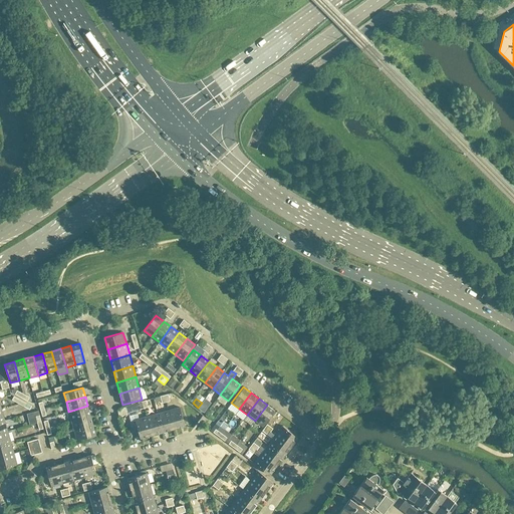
[(142,402),(126,406),(130,418),(138,415),(137,410),(144,408),(142,402)]
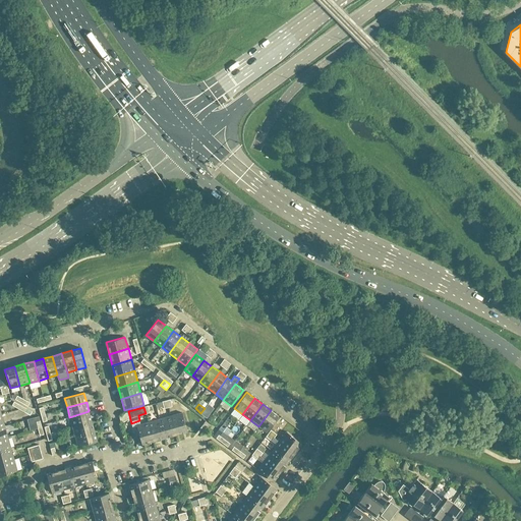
[(205,408),(200,413),(207,417),(210,414),(207,412),(208,410),(205,408)]
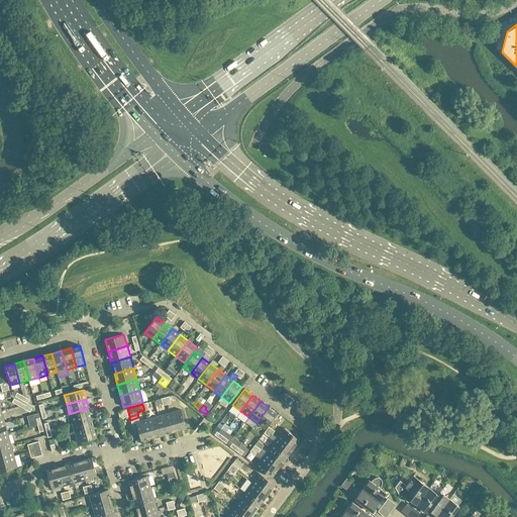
[(265,429),(277,413),(269,407),(256,423),(265,429)]
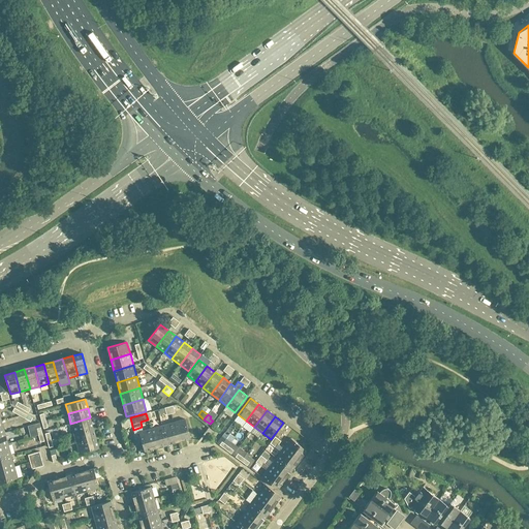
[(93,428),(90,417),(70,424),(73,433),(93,428)]
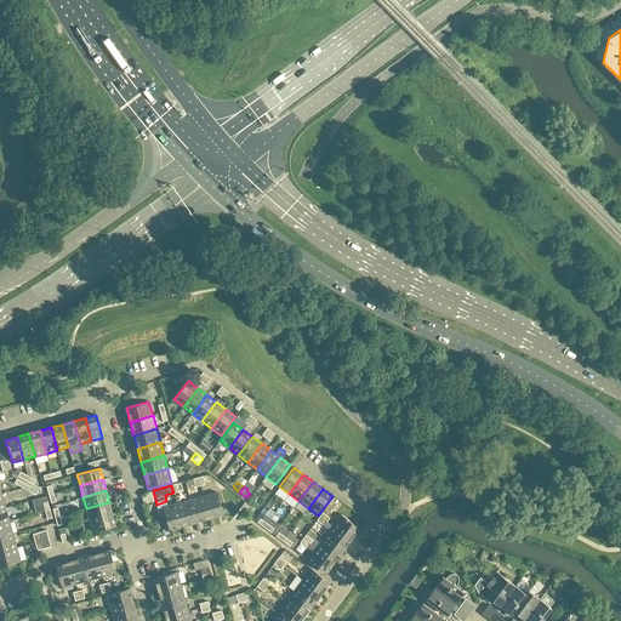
[(223,514),(217,491),(204,496),(210,518),(223,514)]
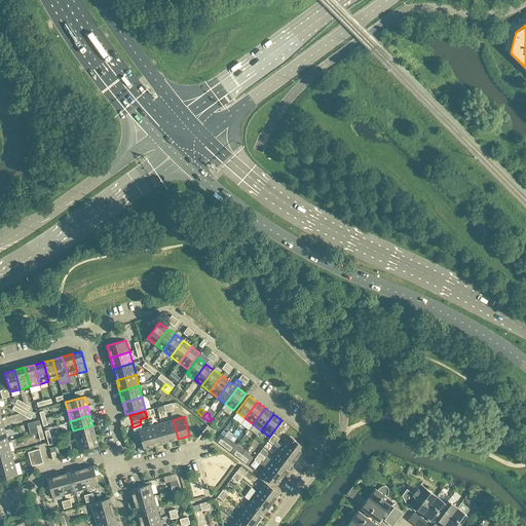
[(178,439),(173,420),(161,423),(166,442),(178,439)]
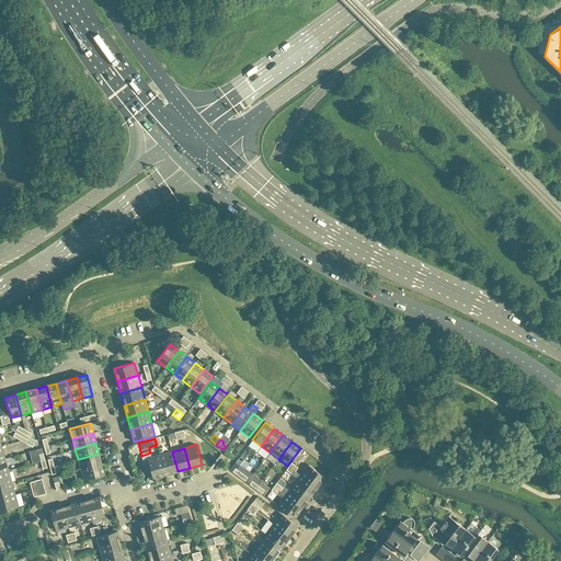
[(178,471),(172,451),(160,455),(165,476),(178,471)]
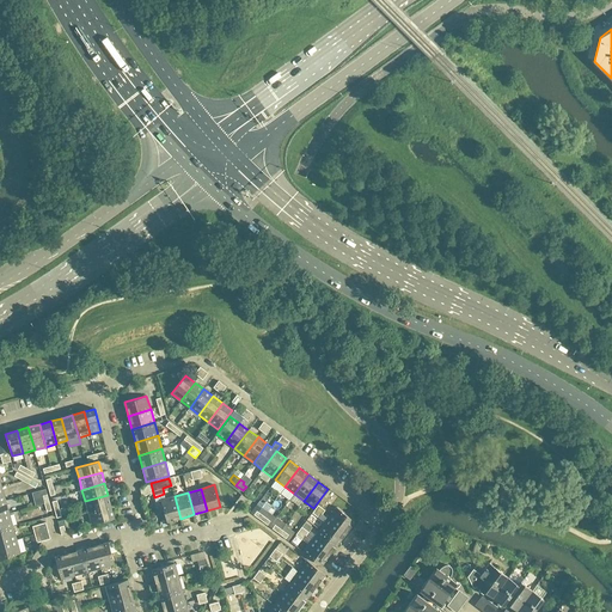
[(111,506),(108,495),(85,501),(89,512),(111,506)]
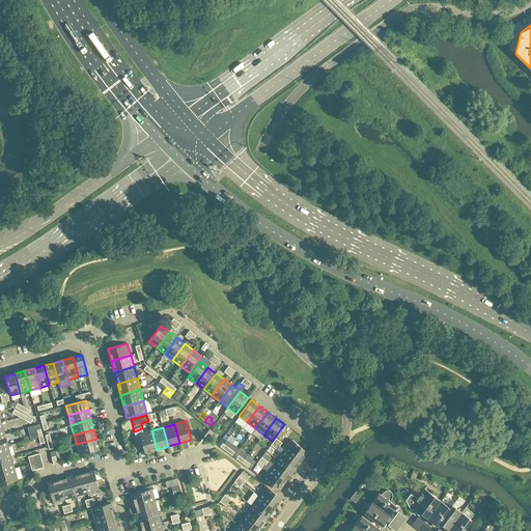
[(157,450),(151,430),(139,434),(145,453),(157,450)]
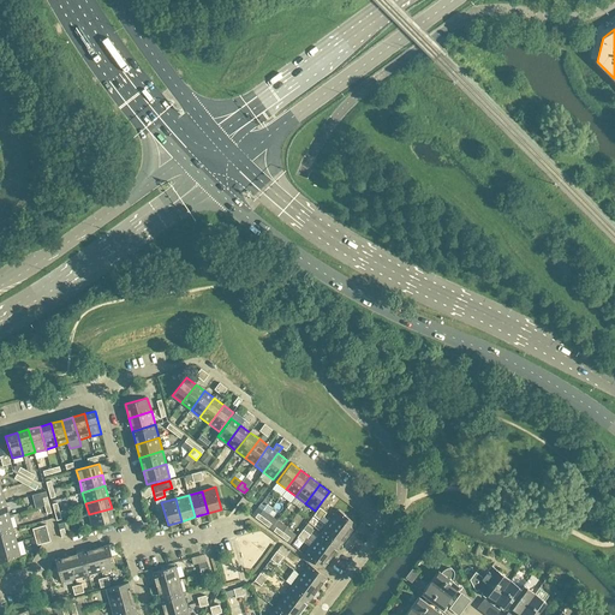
[(114,520),(112,508),(89,514),(91,526),(114,520)]
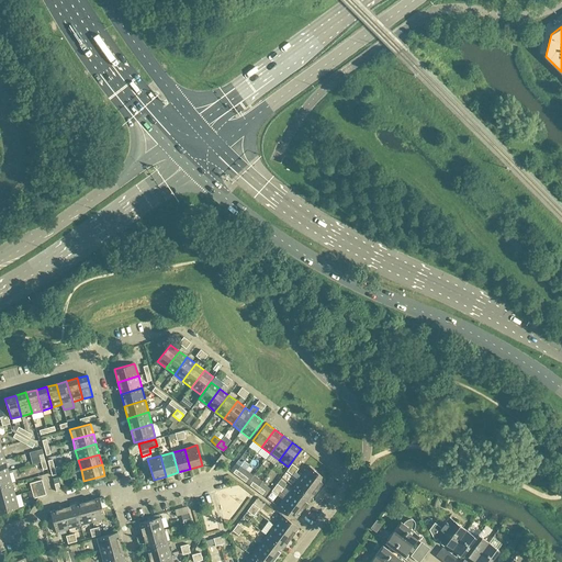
[(326,479),(308,465),(301,475),(318,489),(326,479)]
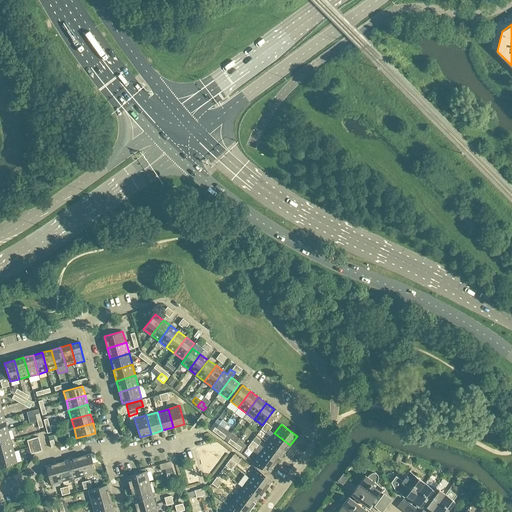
[(0,443),(11,440),(8,429),(0,431),(0,443)]
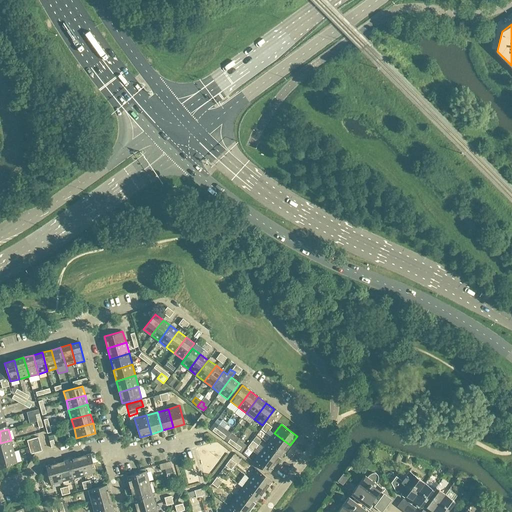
[(290,445),(274,433),(267,442),(283,454),(290,445)]
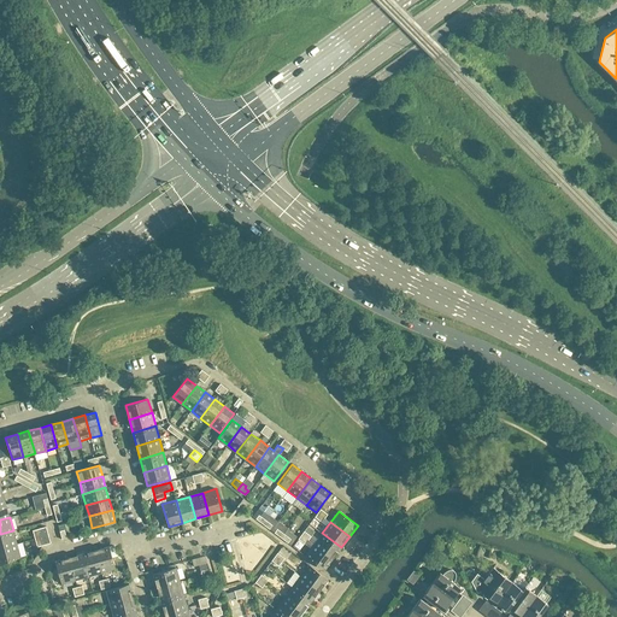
[(51,544),(46,527),(37,529),(40,538),(42,546),(51,544)]
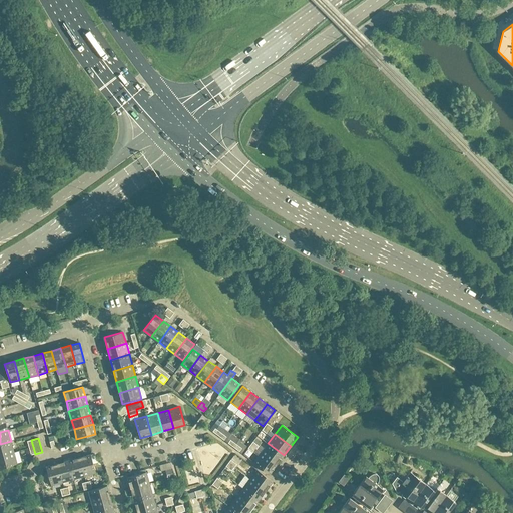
[(250,445),(257,449),(261,443),(255,438),(252,441),(250,445)]
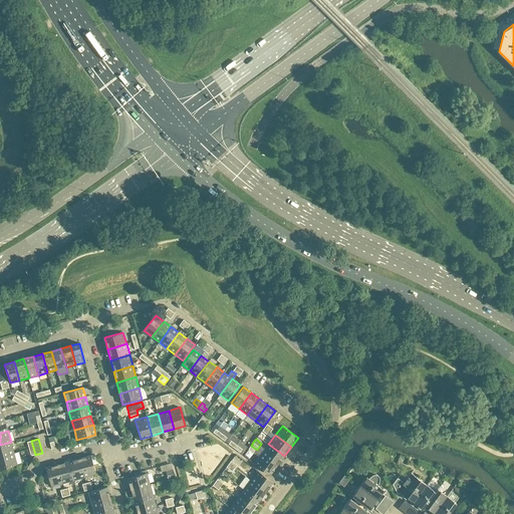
[(0,457),(14,453),(11,442),(0,445),(0,457)]
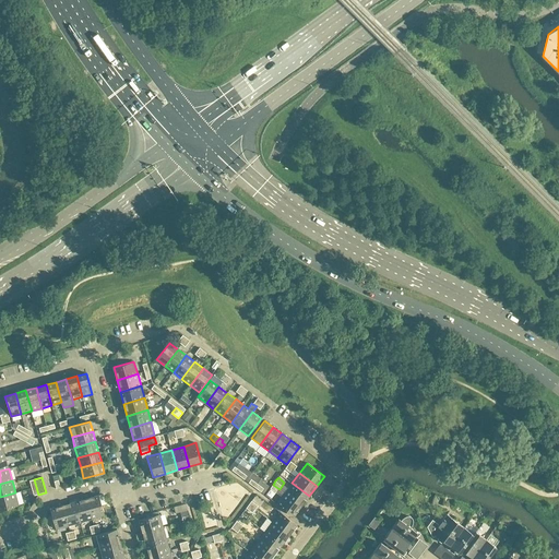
[(284,494),(301,506),(309,496),(292,483),(287,490),(284,494)]
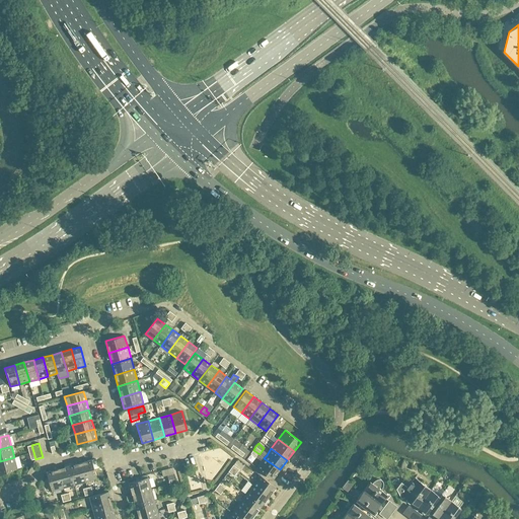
[(0,473),(17,469),(14,457),(0,461),(0,473)]
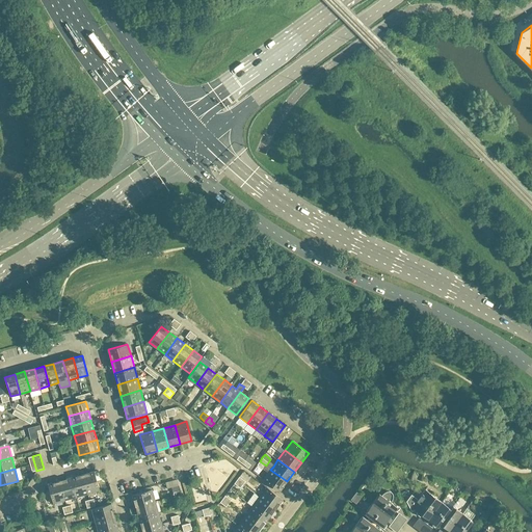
[(280,491),(287,481),(270,470),(263,479),(280,491)]
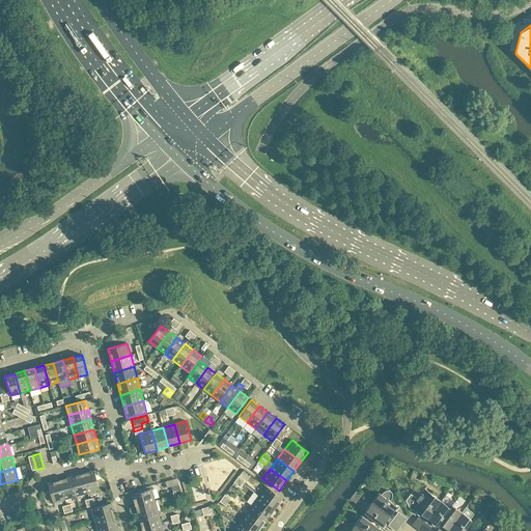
[(100,490),(93,470),(82,473),(87,493),(100,490)]
